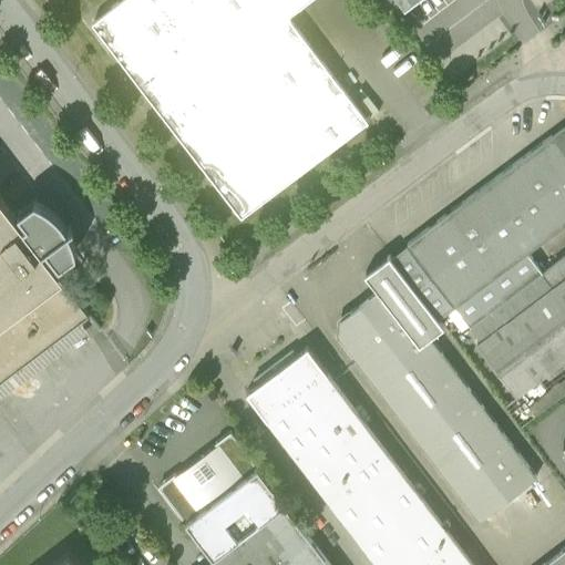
[(113,0),(89,19),(239,222),(367,127),(312,54),(285,17),(308,0),(113,0)]
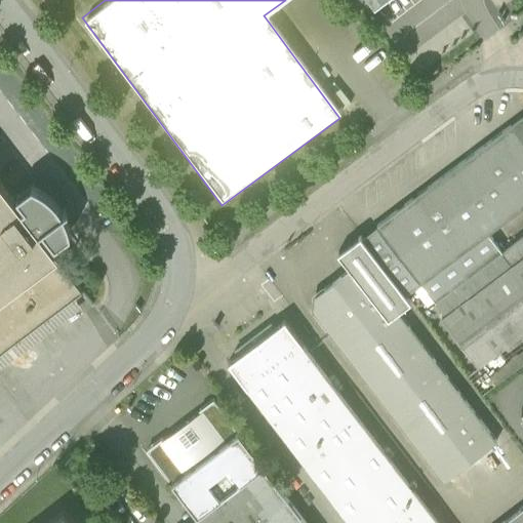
[(434,306),(500,255),(486,238),(522,209),(522,116),(360,241),(404,298),(413,292),(425,310),(432,304),(434,306)]
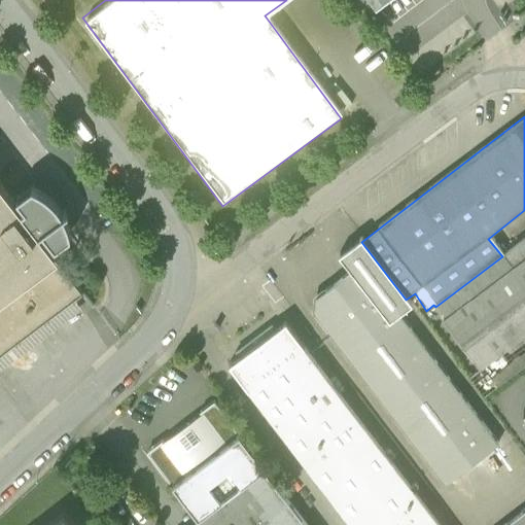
[(0,355),(73,301),(83,292),(39,235),(41,233),(54,250),(71,237),(66,221),(57,206),(47,196),(31,186),(15,199),(24,209),(22,211),(0,182),(0,355)]
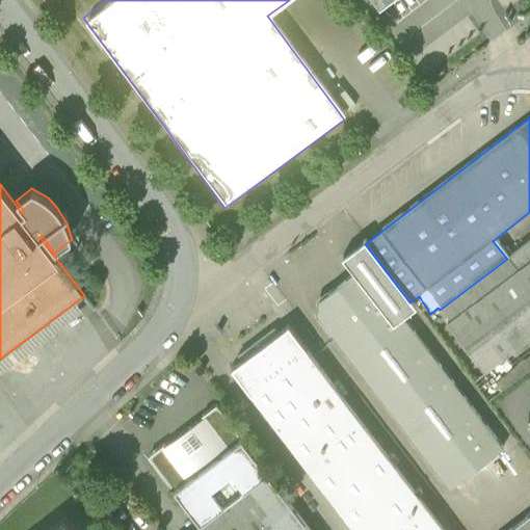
[(353,276),(318,302),(316,317),(448,493),(501,452),(401,319),(415,310),(409,302),(365,244),(364,242),(341,259),(353,276)]
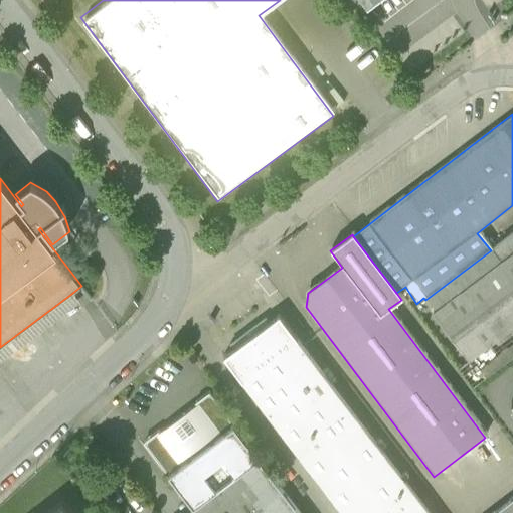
[(512,235),(492,252),(491,250),(425,300),(436,311),(430,315),(467,364),(505,336),(512,329),(512,235)]
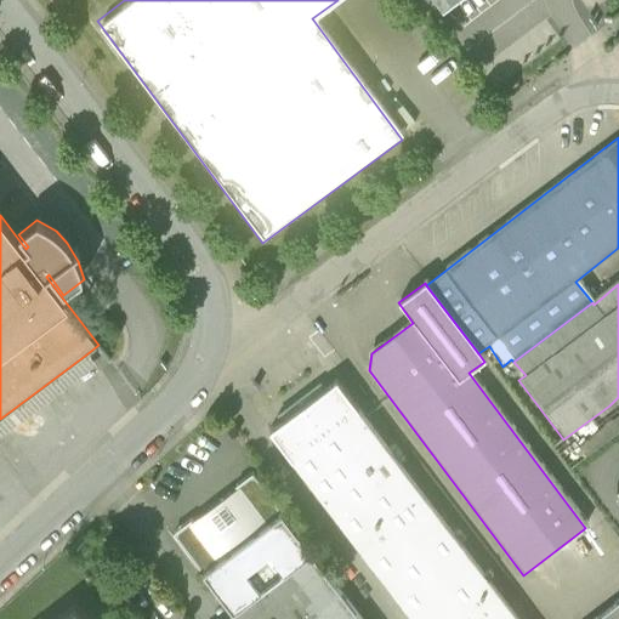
[(111,361),(98,345),(86,355),(97,370),(111,361)]
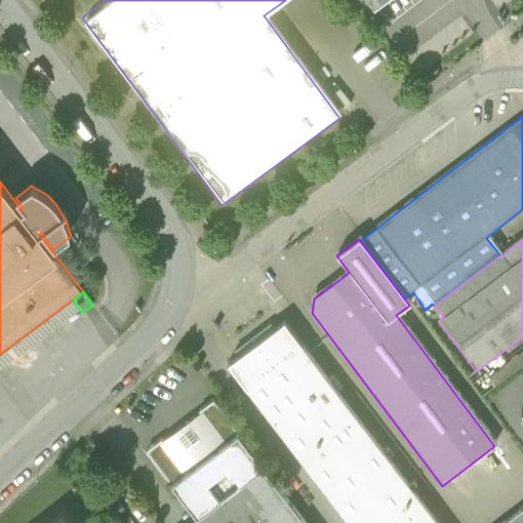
[(432,522),(283,324),(227,366),(345,522),(432,522)]
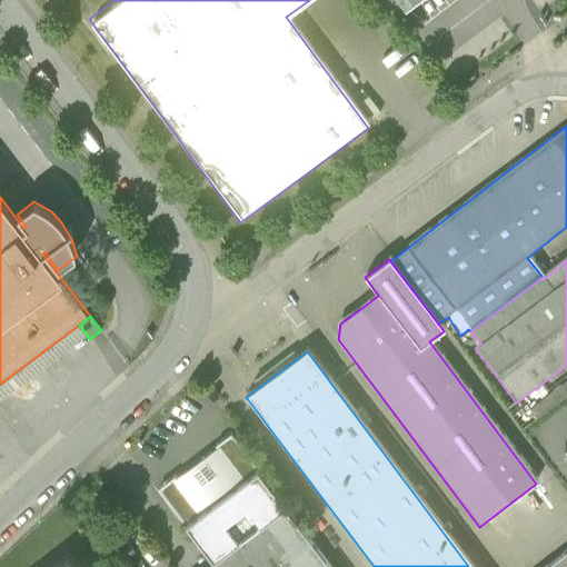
[(566,397),(566,384),(558,371),(516,403),(506,411),(521,433),(566,397)]
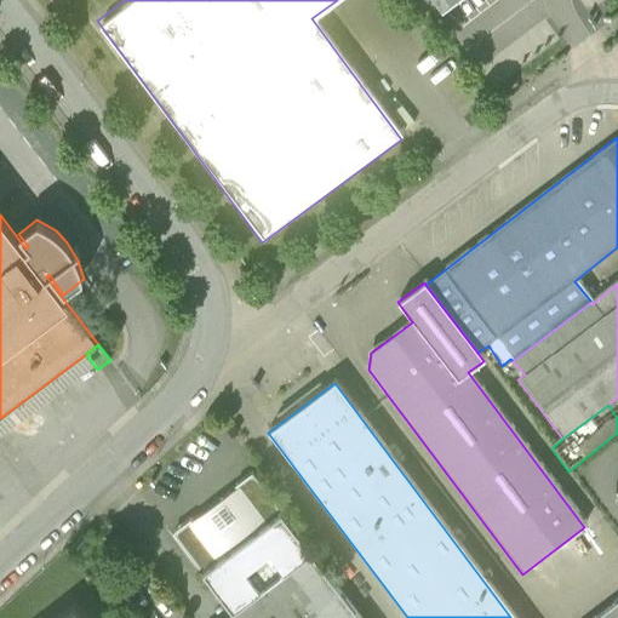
[(230,613),(224,617),(356,617),(250,476),(234,488),(235,491),(190,525),(189,522),(171,536),(230,613)]
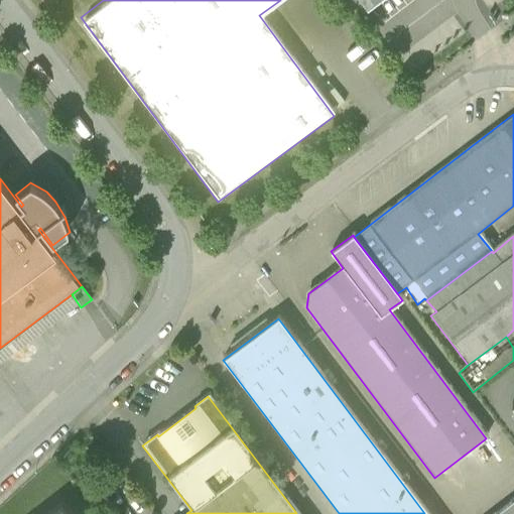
[(513,513),(513,502),(498,513),(513,513)]
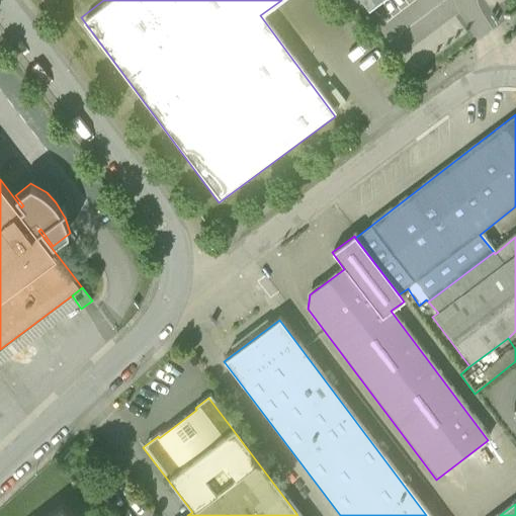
[(70,515),(62,505),(47,515),(70,515)]
